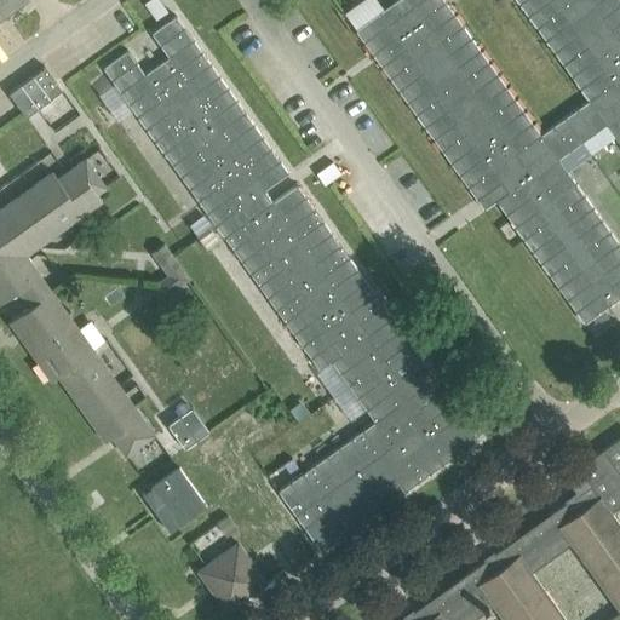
[(0,0),(0,17),(24,0),(0,0)]
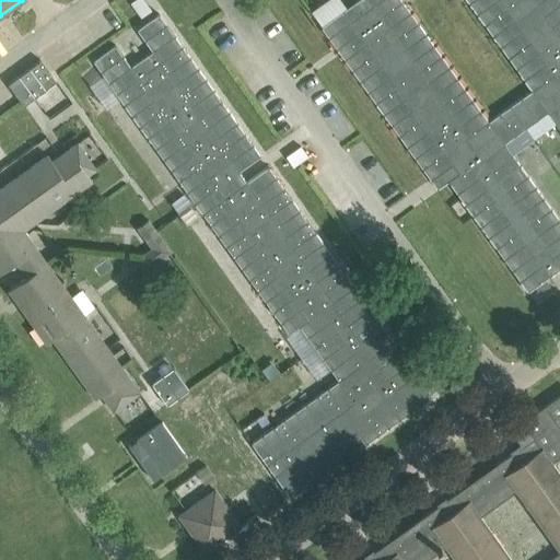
[(459,175),(448,183),(527,291),(559,268),(559,221),(504,143),(547,112),(559,129),(559,0),(466,0),(532,90),(488,121),(400,0),(357,0),(321,26),(430,179),(452,164),(459,175)]
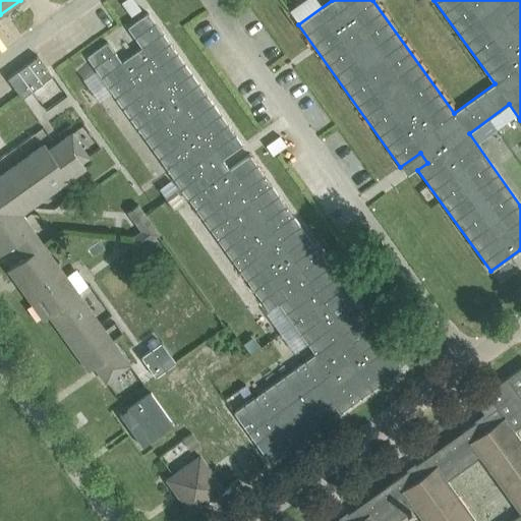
[(147,10),(125,25),(141,47),(121,62),(106,40),(84,54),(268,310),(278,303),(314,354),(233,412),(270,463),(402,368),(249,155),(229,169),(222,160),(242,145),(147,10)]
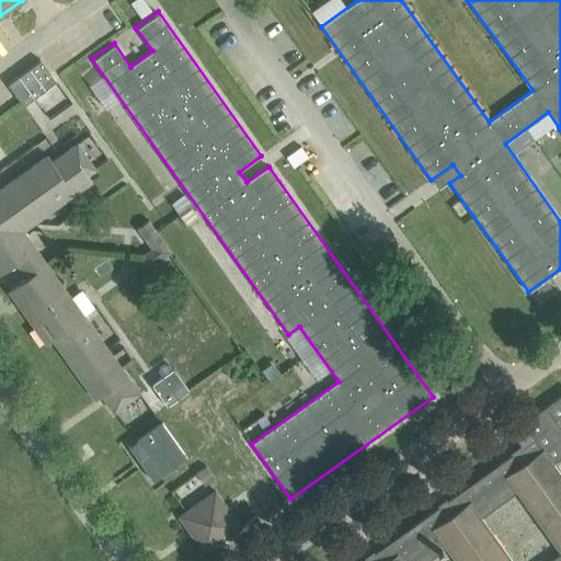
[(41,60),(8,84),(24,106),(57,82),(41,60)]
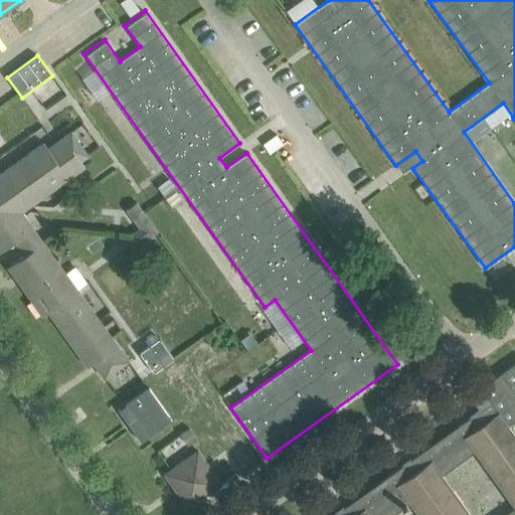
[(0,250),(15,240),(24,254),(7,267),(14,277),(20,273),(27,283),(22,287),(42,316),(48,312),(88,366),(93,362),(104,377),(128,360),(17,206),(46,184),(50,190),(84,166),(80,161),(88,155),(70,132),(47,148),(43,143),(0,173),(0,250)]
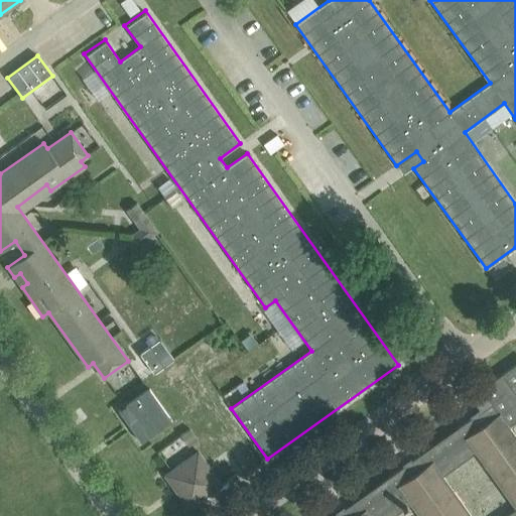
[(129,235),(137,247),(158,232),(137,202),(126,210),(139,228),(129,235)]
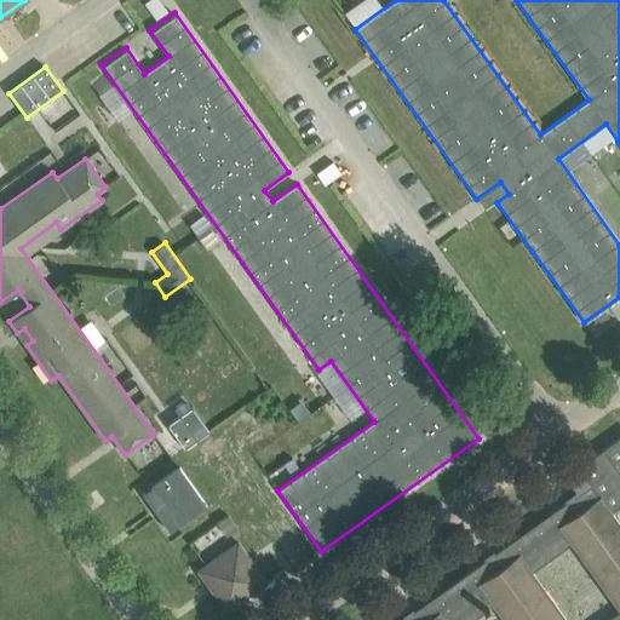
[(191,407),(167,424),(184,448),(210,431),(191,407)]
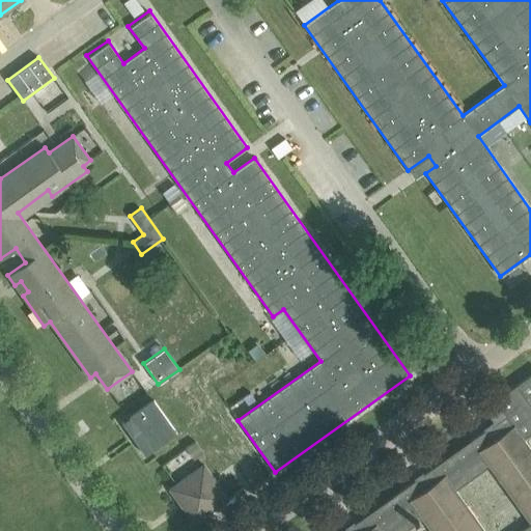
[(530,530),(530,449),(523,438),(530,430),(530,373),(483,408),(493,421),(482,428),(484,429),(423,473),(422,471),(414,477),(415,479),(354,523),(353,521),(344,527),(345,529),(342,530),(530,530)]
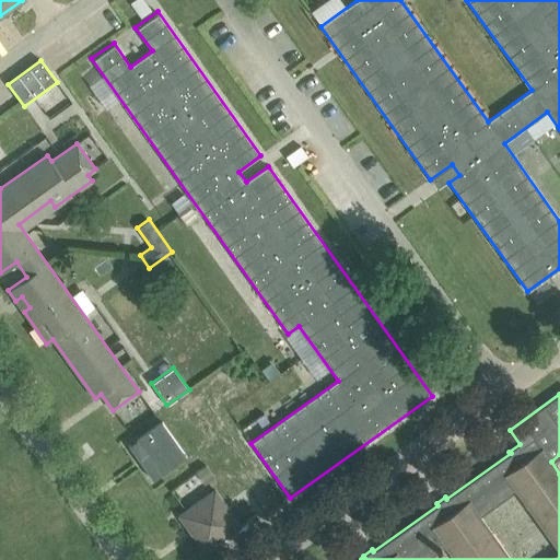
[(154,398),(147,403),(154,413),(161,408),(154,398)]
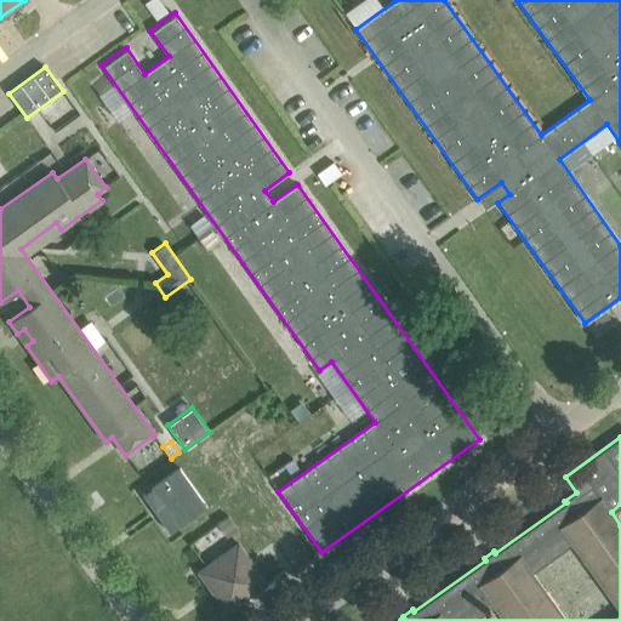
[(166,506),(193,486),(180,468),(152,486),(166,506)]
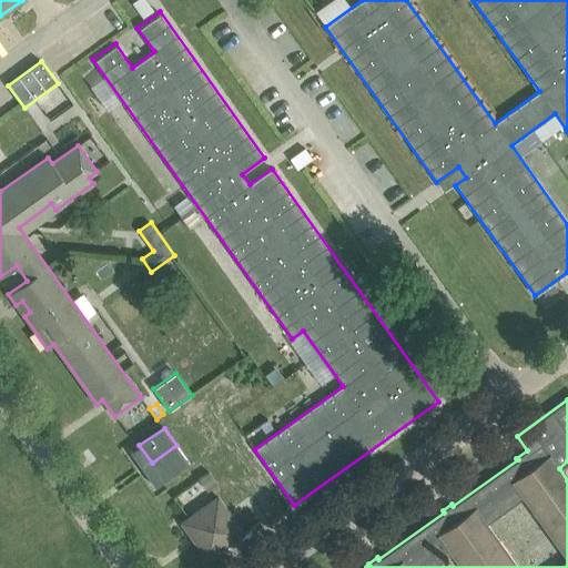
[(189,463),(176,445),(152,463),(164,480),(189,463)]
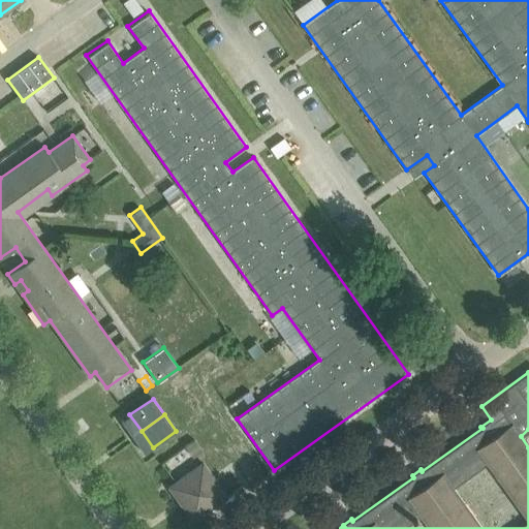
[(194,439),(185,446),(193,457),(203,450),(194,439)]
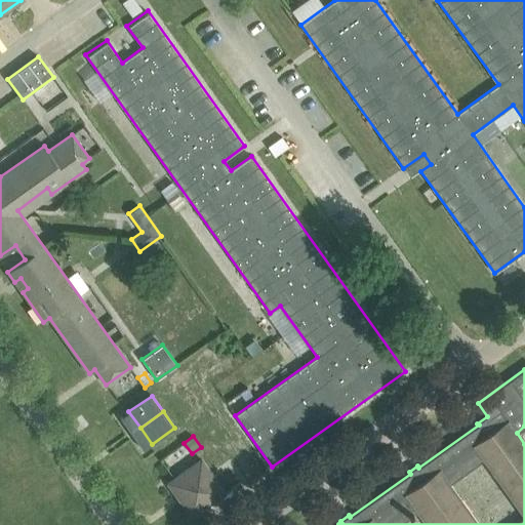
[(166,482),(191,517),(226,492),(200,457),(166,482)]
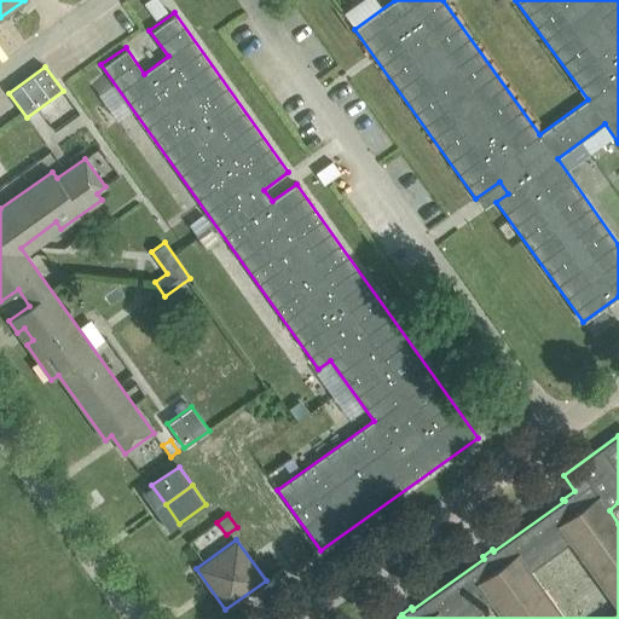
[(272,576),(284,591),(294,584),(283,568),(272,576)]
